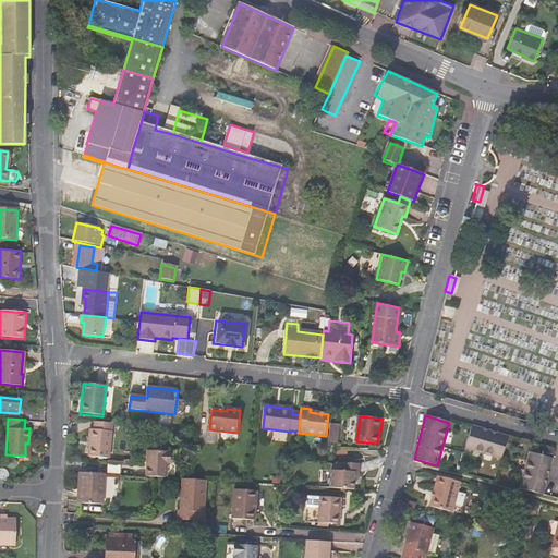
[(109,460),(112,425),(95,423),(94,432),(92,432),(89,449),(88,459),(109,460)]
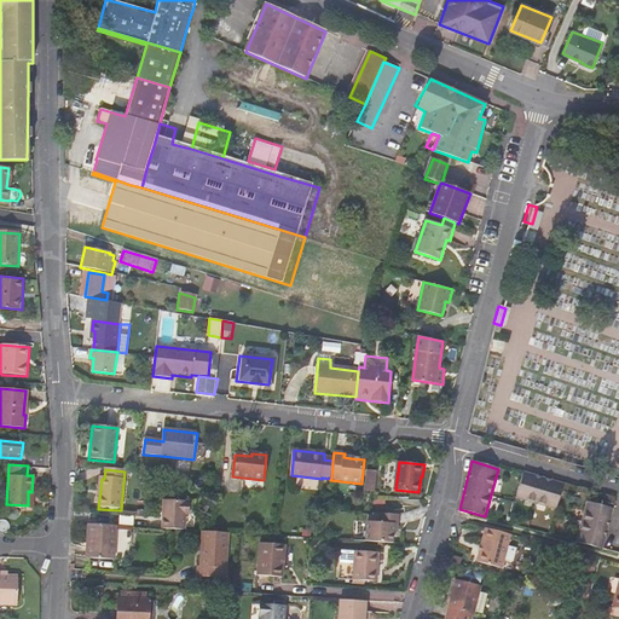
[(522,473),(515,499),(555,509),(562,484),(522,473)]
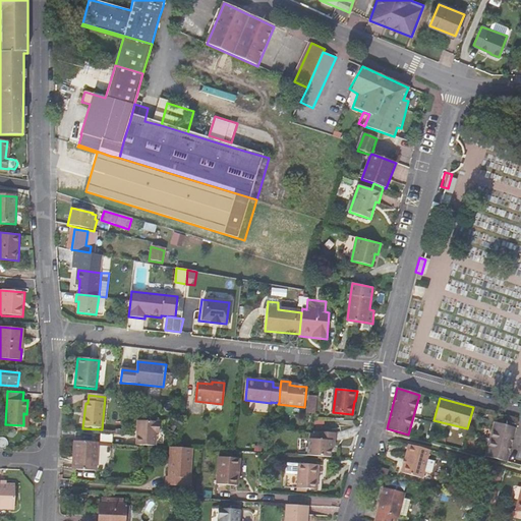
[(145,446),(156,446),(157,422),(135,421),(134,445),(145,446)]
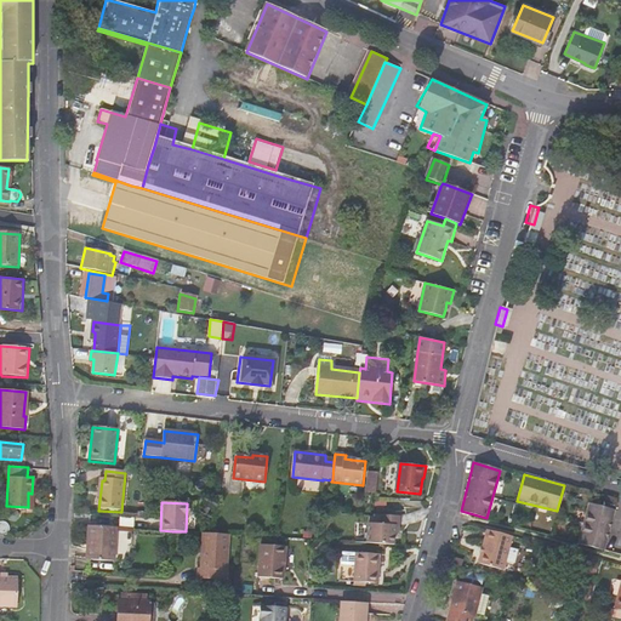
[(577,543),(604,551),(614,511),(588,503),(577,543)]
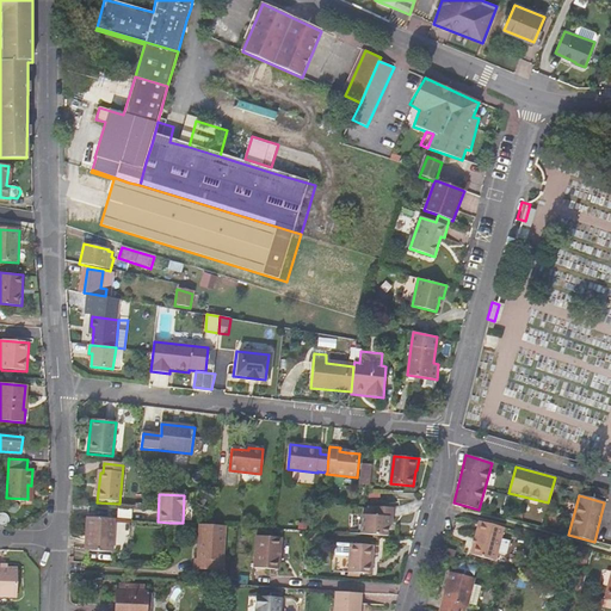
[(386,536),(387,524),(387,517),(390,517),(390,507),(374,507),(372,516),(362,516),(360,535),(386,536)]
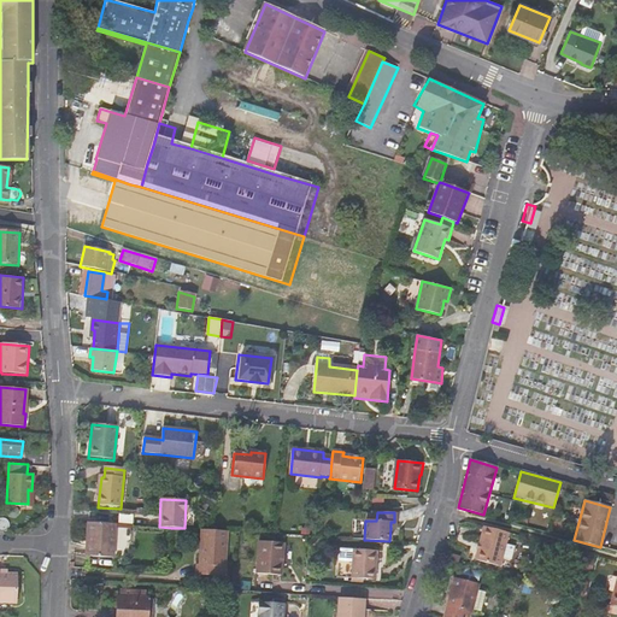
[(115,524),(87,523),(86,557),(112,559),(115,524)]
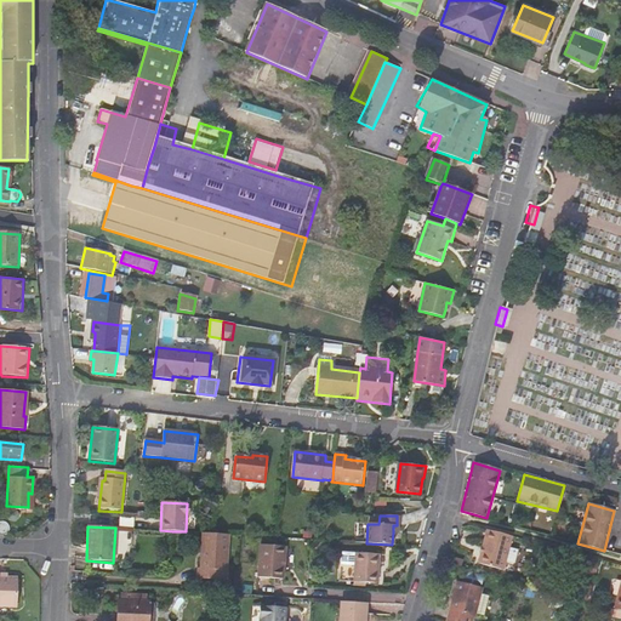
[(119,530),(118,554),(127,554),(129,530),(119,530)]
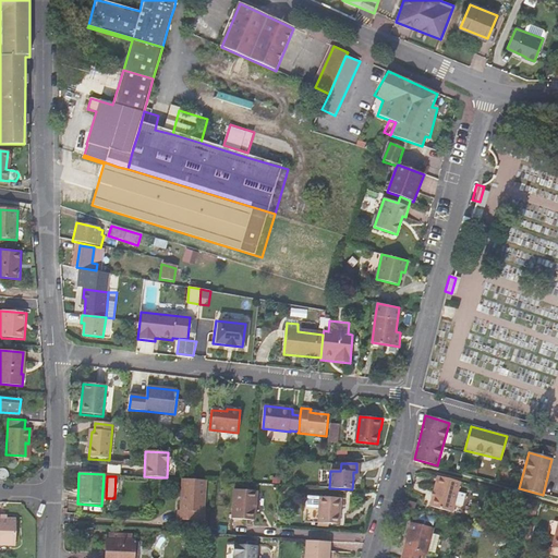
[(460,482),(439,476),(431,506),(452,511),(457,512),(457,513),(460,514),(462,513),(462,510),(461,510),(465,494),(458,492),(460,482)]
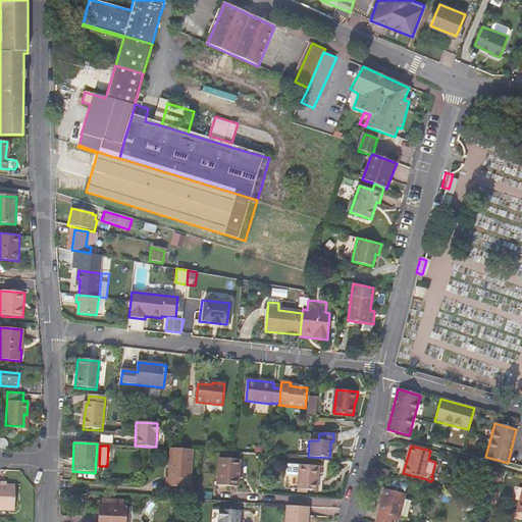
[(179,449),(168,448),(167,479),(164,479),(164,486),(188,488),(191,450),(179,449)]
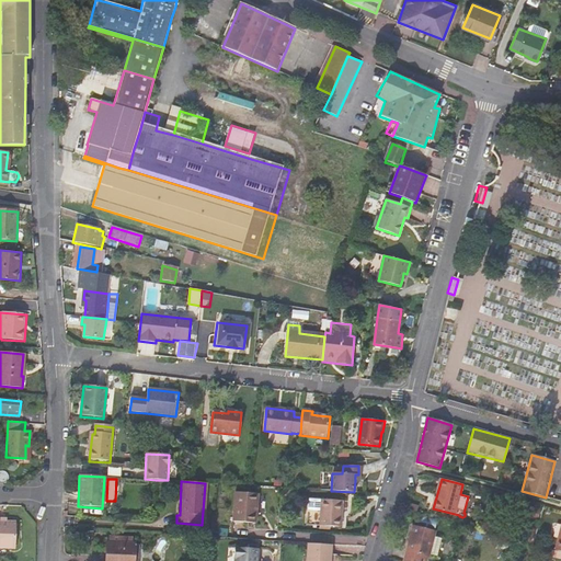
[(235,493),(233,522),(256,523),(259,494),(235,493)]
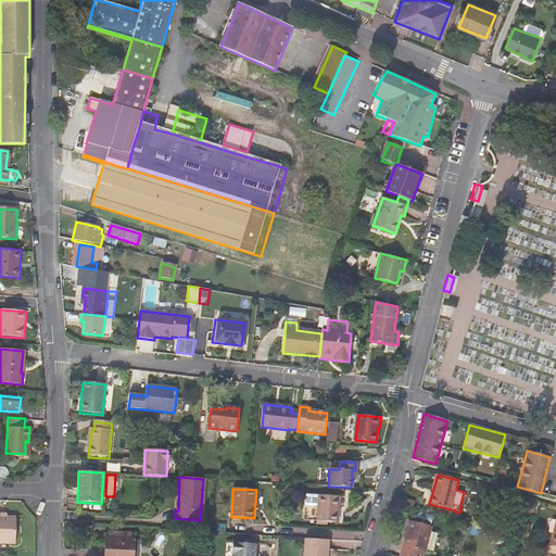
[(306,519),(318,520),(319,494),(307,494),(306,519)]
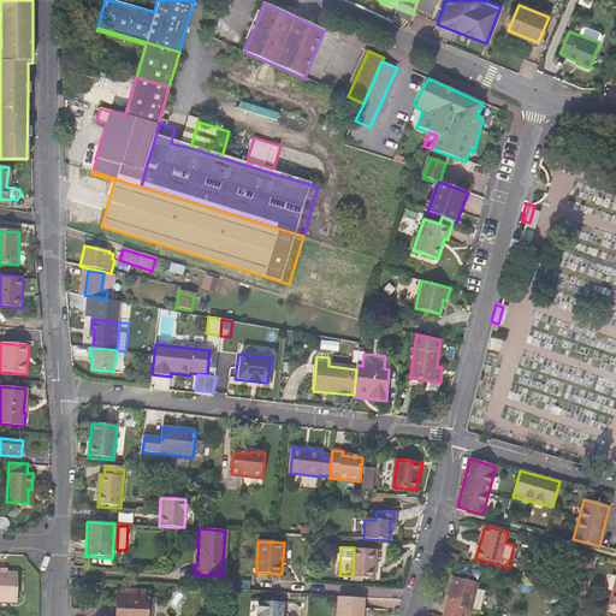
[(354,548),(353,576),(365,576),(378,578),(378,549),(354,548)]
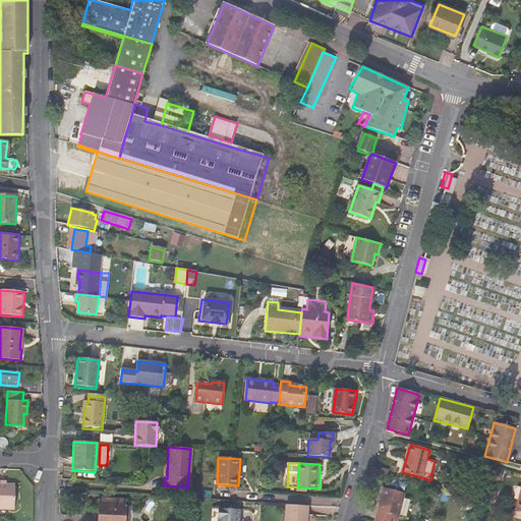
[(0,481),(0,509),(15,509),(15,485),(5,485),(1,485),(1,482),(0,481)]
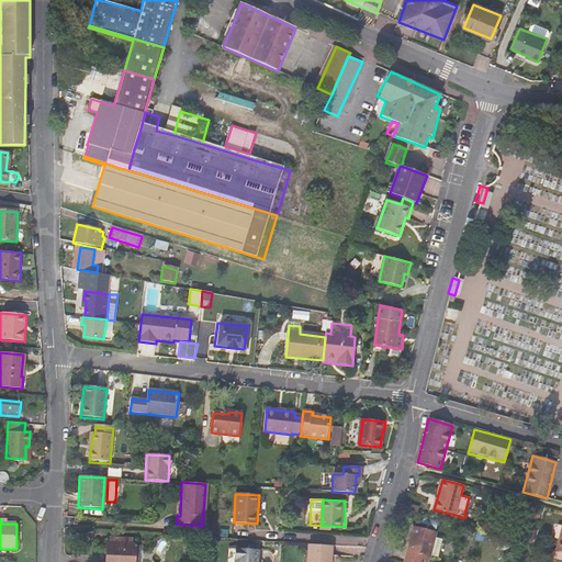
[(418,519),(417,526),(429,529),(431,523),(418,519)]
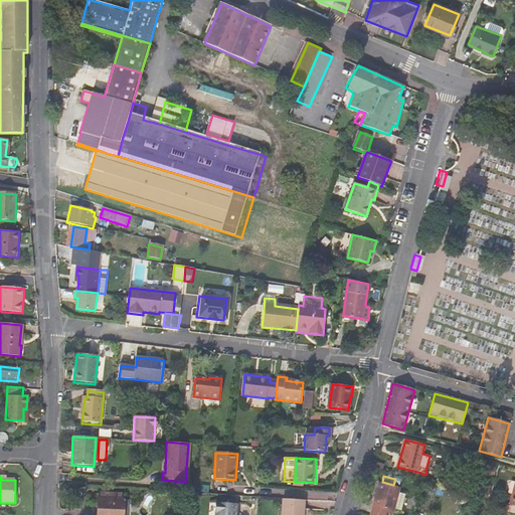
[(382,482),(380,482),(377,497),(379,497),(377,506),(374,514),(392,514),(393,511),(395,511),(396,506),(403,508),(407,493),(400,491),(401,487),(393,485),(382,482)]
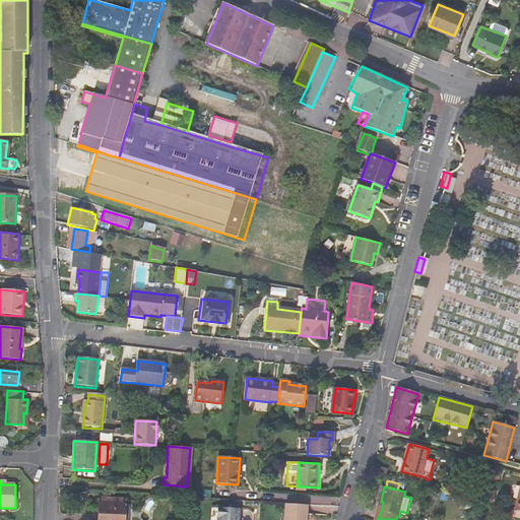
[(101,504),(99,504),(96,519),(122,519),(124,505),(122,505),(122,500),(102,498),(101,504)]
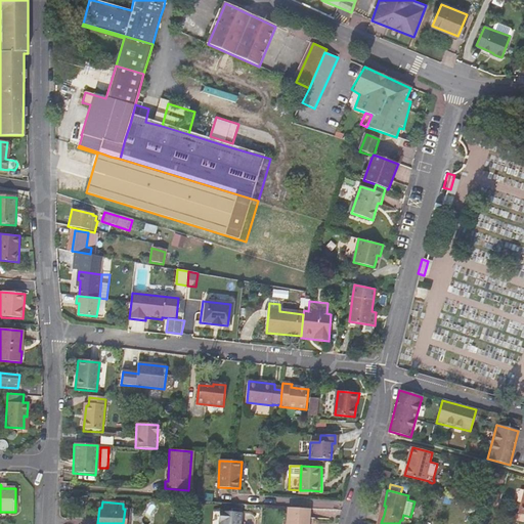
[(475,508),(465,505),(464,513),(473,515),(475,508)]
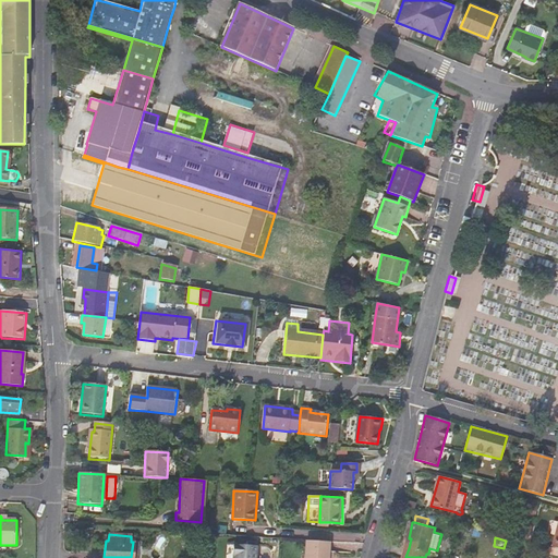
[(305,557),(326,557),(326,556),(328,556),(329,542),(306,540),(305,557)]
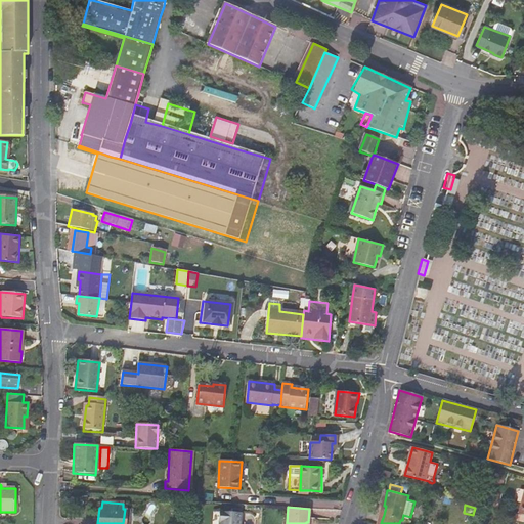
[(241,523),(242,513),(220,512),(219,523),(241,523)]
